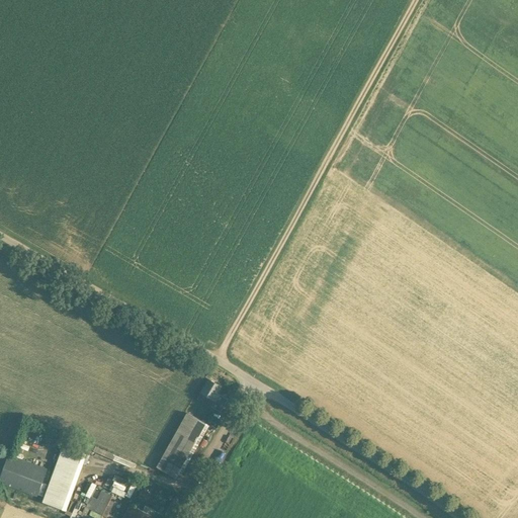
[(221,412),(229,399),(218,393),(222,386),(208,378),(197,399),(221,412)]
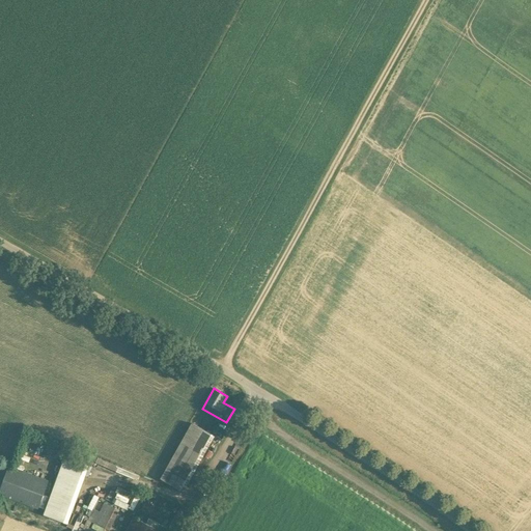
[(191,421),(161,478),(185,491),(215,435),(191,421)]
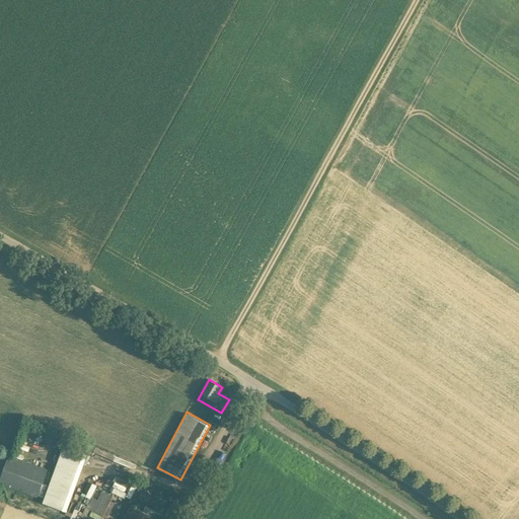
[(68,510),(82,462),(87,464),(90,453),(62,444),(44,503),(68,510)]
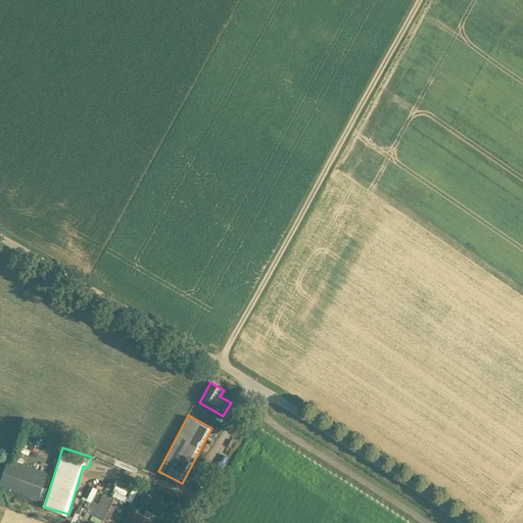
[(97,450),(95,456),(136,472),(138,467),(97,450)]
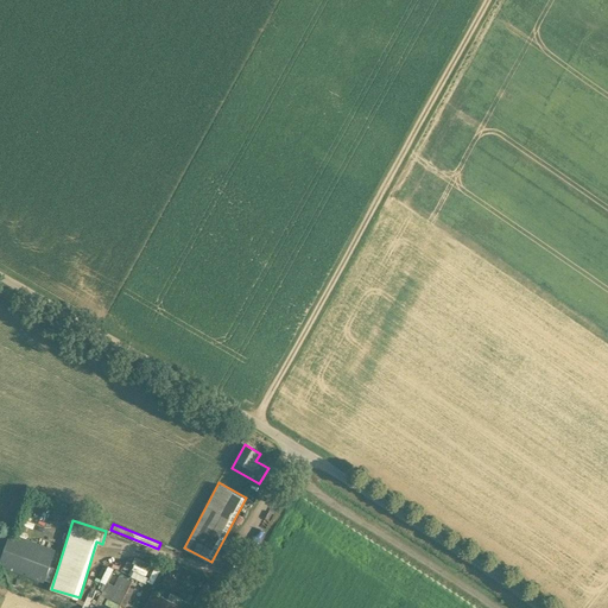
[(11,533),(0,561),(0,565),(44,583),(56,551),(11,533)]
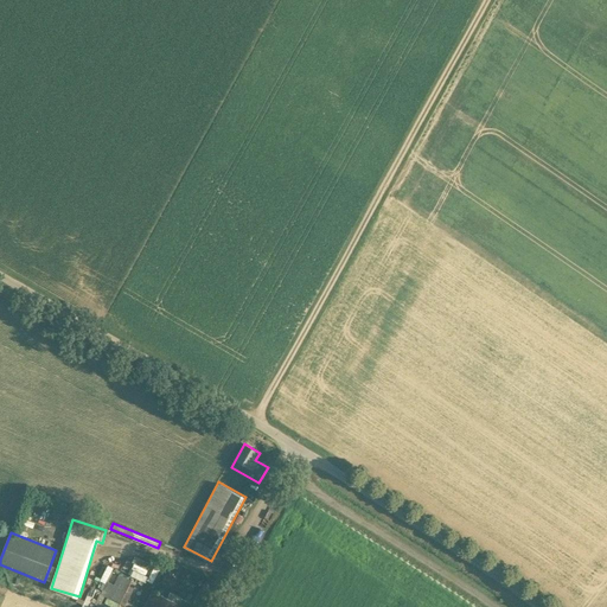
[(141,573),(142,562),(128,561),(128,573),(141,573)]
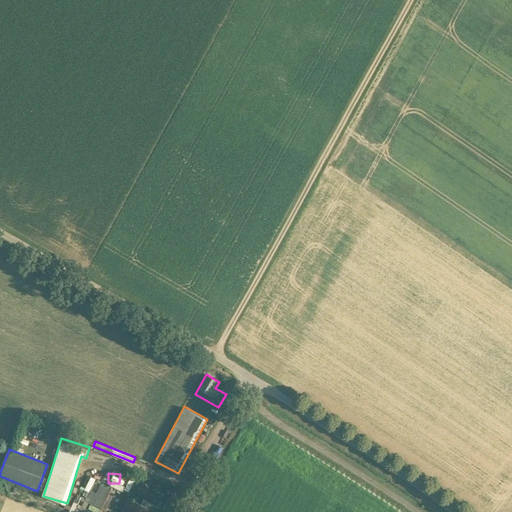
[(106,511),(115,492),(100,484),(96,493),(90,490),(85,501),(106,511)]
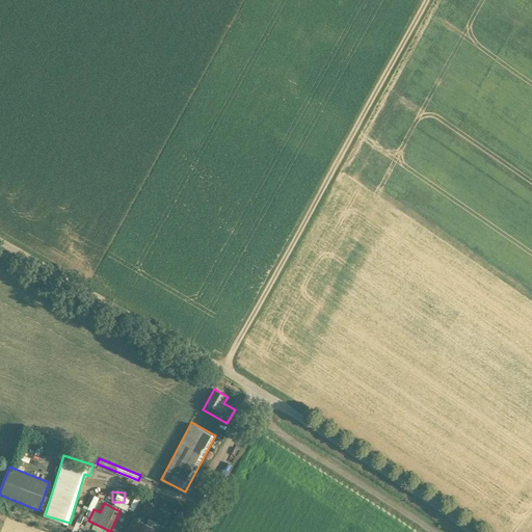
[(154,531),(156,530),(134,517),(127,531),(154,531)]
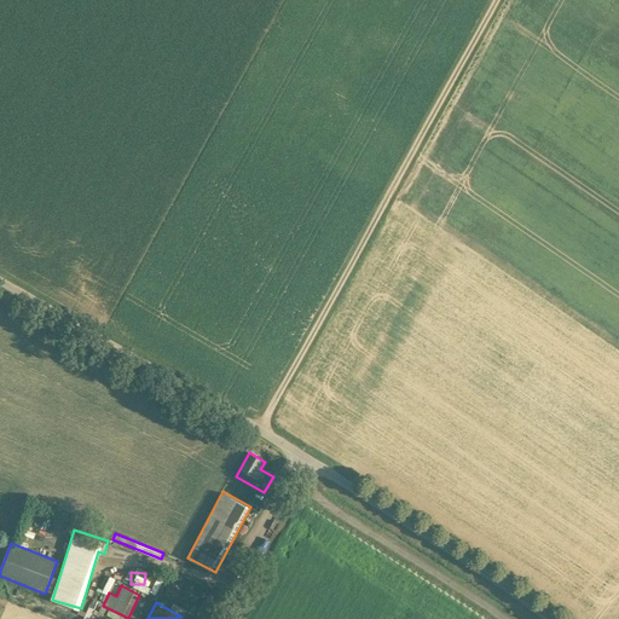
[(200,603),(191,618),(202,618),(208,608),(200,603)]
